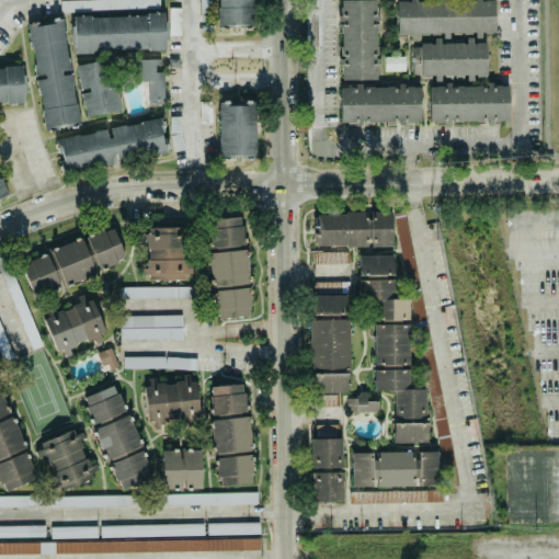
[(161,8),(160,0),(63,0),(63,11),(161,8)]
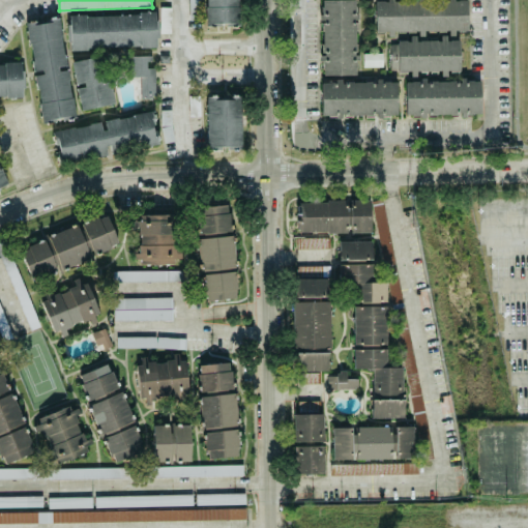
[(201,21),(200,0),(189,0),(191,21),(201,21)]
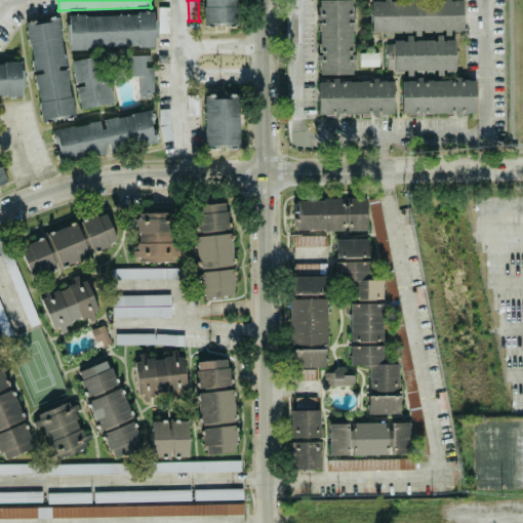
[(236,0),(204,0),(204,24),(237,24),(236,0)]
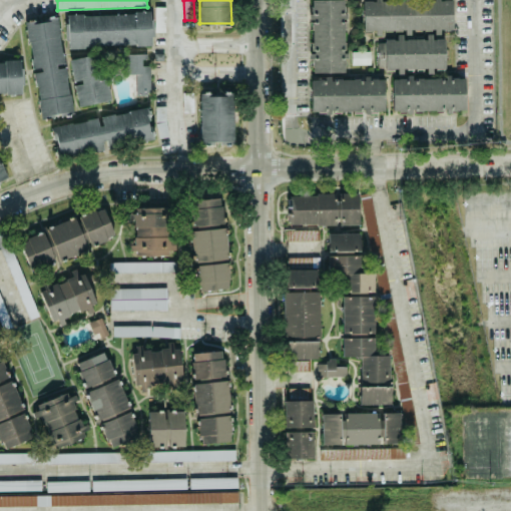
[(346,73),(345,0),(311,0),(312,73),(346,73)]
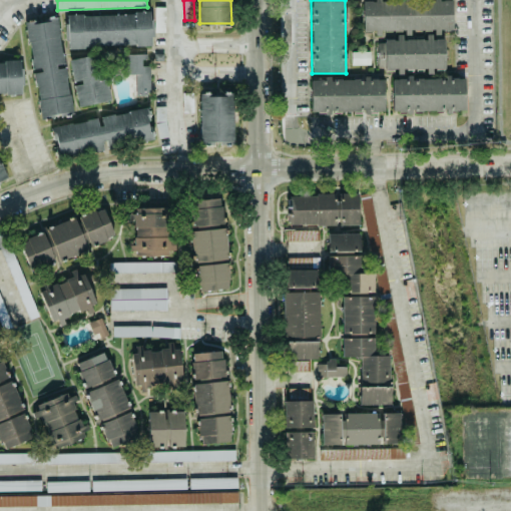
[(376,0),(376,1),(364,1),(364,31),(380,32),(380,35),(378,35),(378,69),(398,69),(398,74),(406,74),(406,71),(433,71),(433,69),(445,70),(445,39),(433,39),(433,31),(453,32),(453,0),(376,0)]
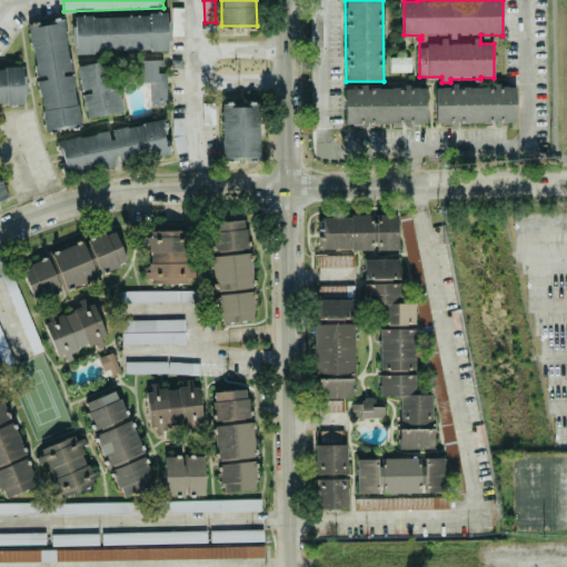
[(183,8),(172,8),(173,37),(185,37),(183,8)]
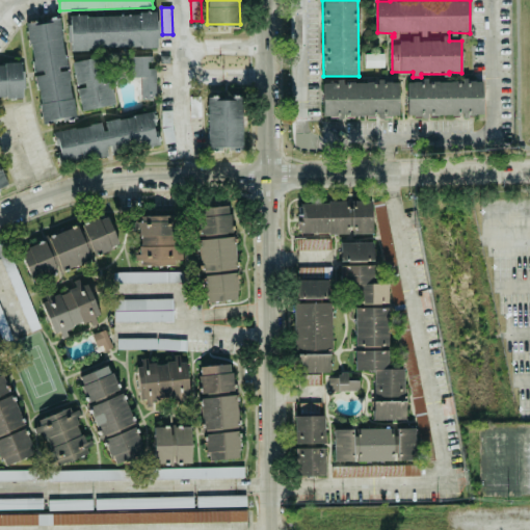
[(72,50),(158,47),(157,14),(71,16),(72,50)]
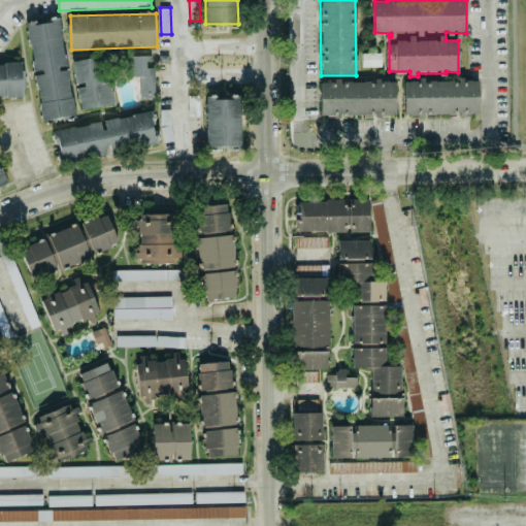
[(73,117),(61,20),(27,24),(33,73),(36,72),(42,121),(73,117)]
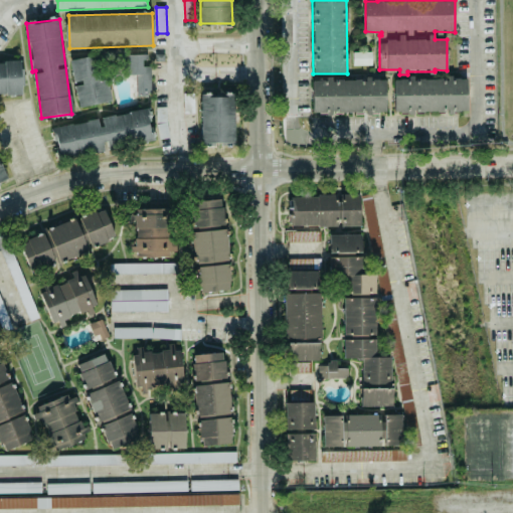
[(371,52),(354,52),(354,65),(372,65),(371,52)]
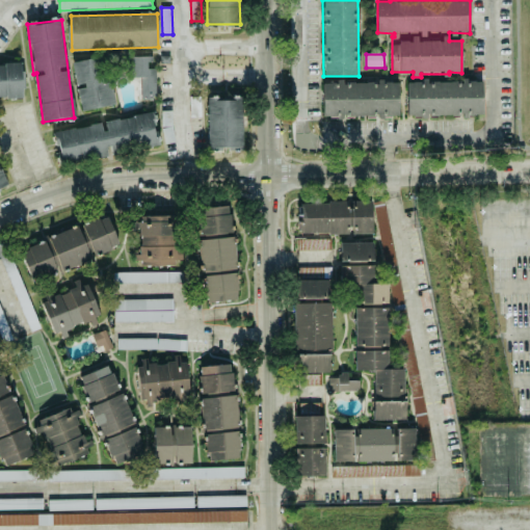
[(72,62),(77,87),(78,87),(82,111),(115,105),(111,79),(107,80),(103,56),(72,62)]
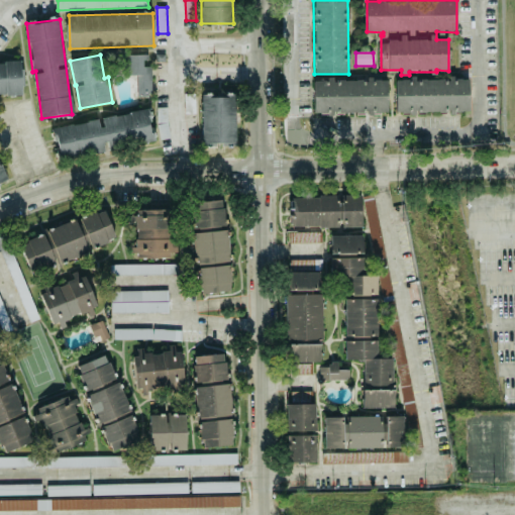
[(137,76),(137,94),(152,94),(152,67),(144,67),(144,61),(149,61),(149,55),(126,55),(126,76),(137,76)]
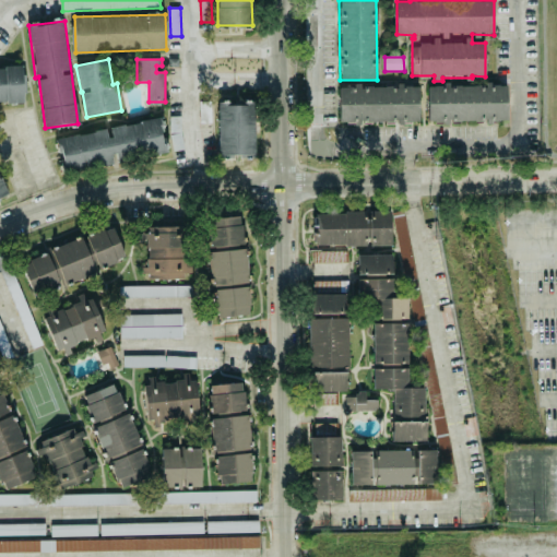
[(0,68),(0,103),(25,103),(24,68),(0,68)]
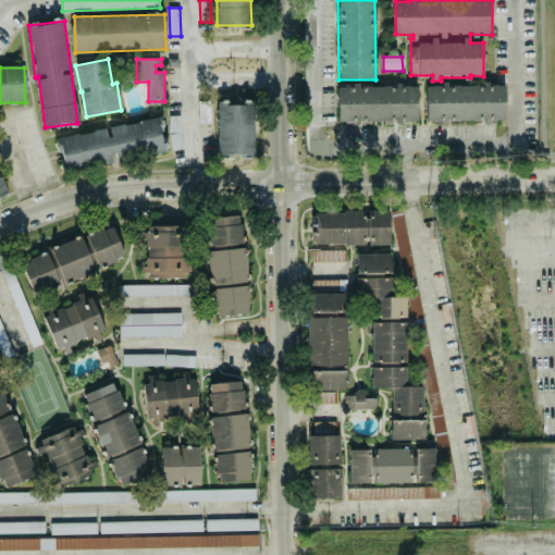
[(506,121),(505,84),(426,86),(427,122),(485,120),(485,121),(506,121)]
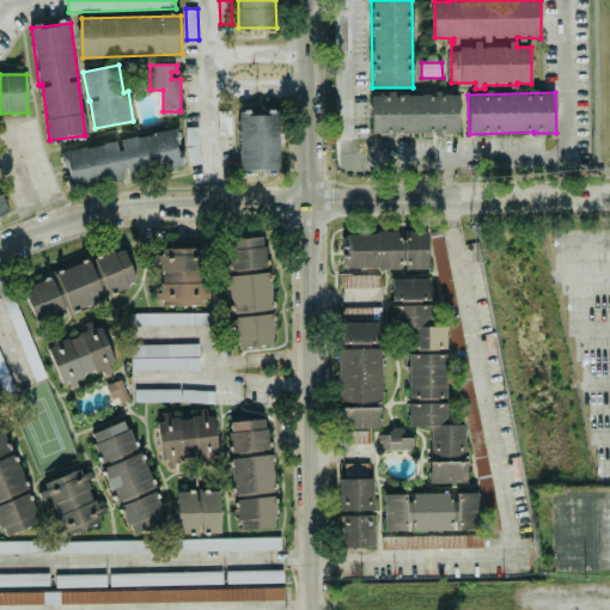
[(372,134),(459,134),(459,95),(372,93),(372,134)]
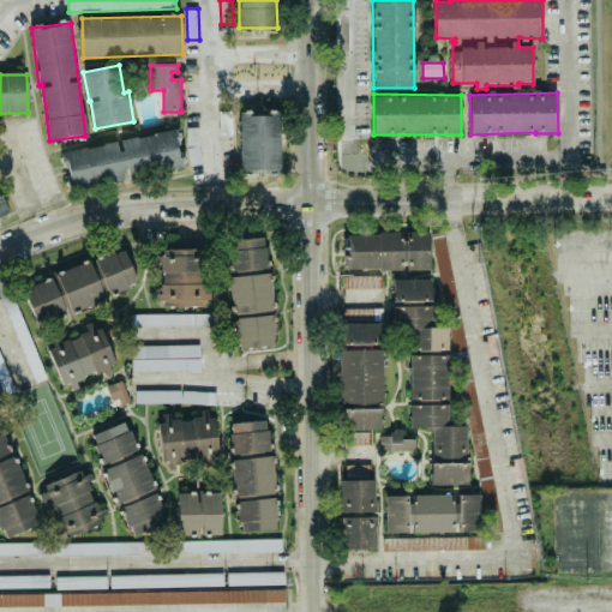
[(281,172),(280,113),(239,114),(241,172),(281,172)]
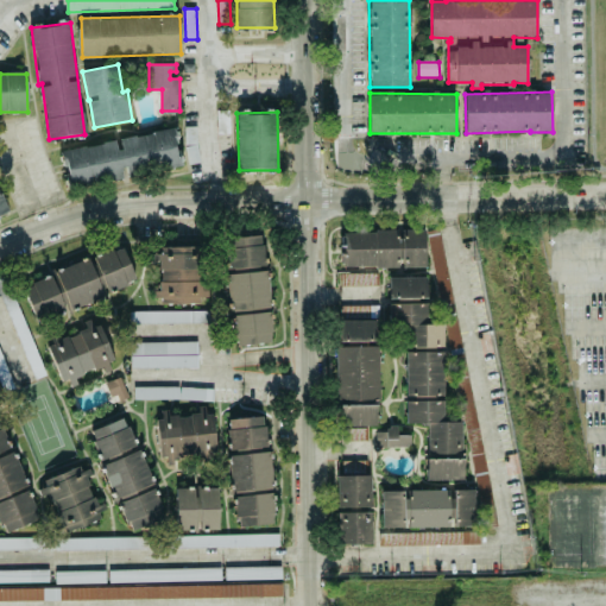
[(64,147),(70,187),(183,169),(177,130),(64,147)]
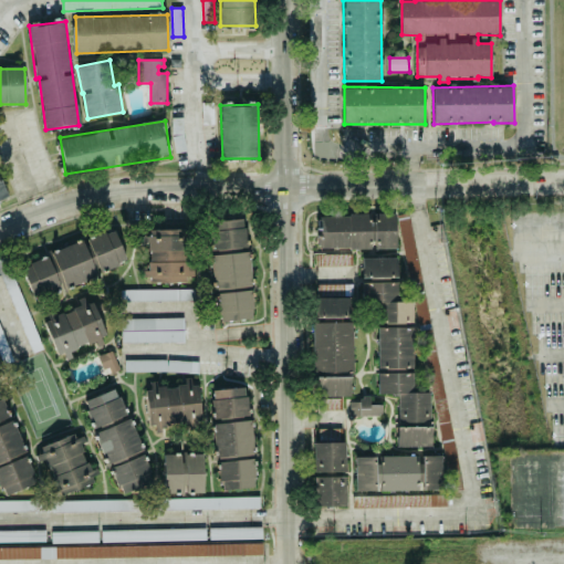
[(0,201),(9,198),(0,177),(0,201)]
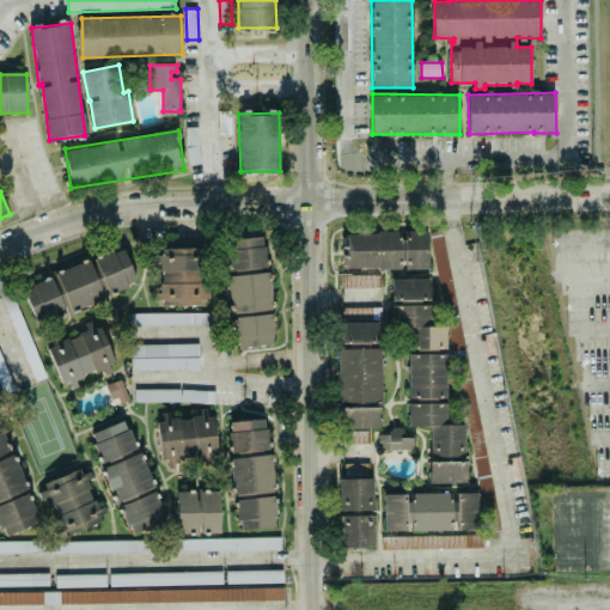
[(407,269),(428,269),(428,231),(406,231),(407,269)]
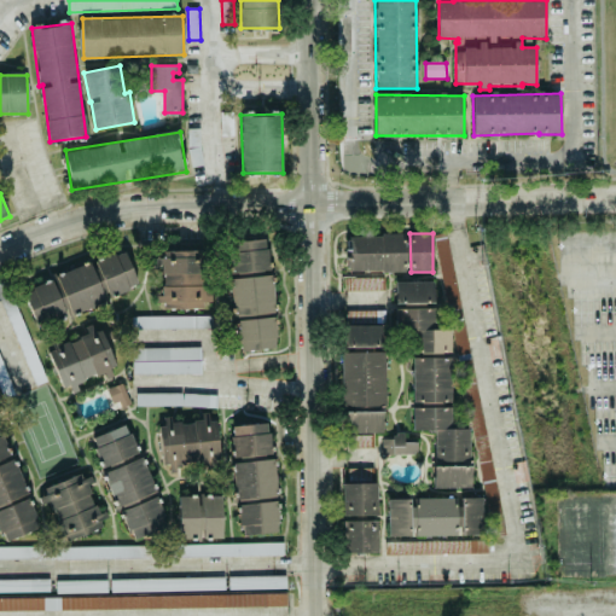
[(349,272),(410,271),(408,234),(349,236),(349,272)]
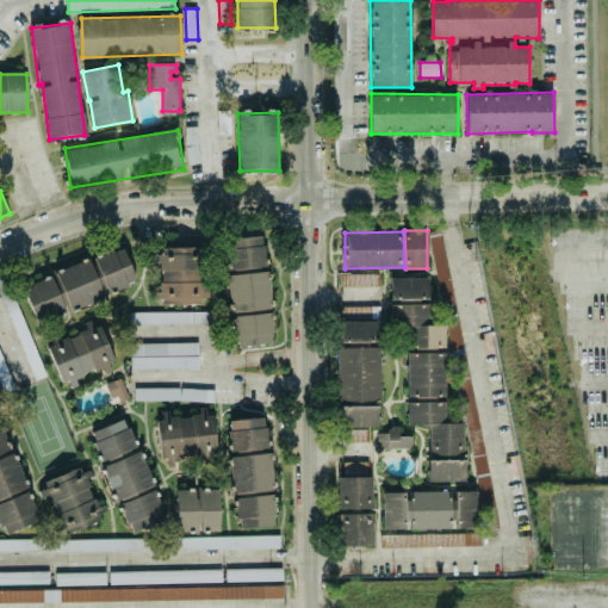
[(432,262),(438,261),(453,349),(464,348),(444,233),(427,235),(432,262)]
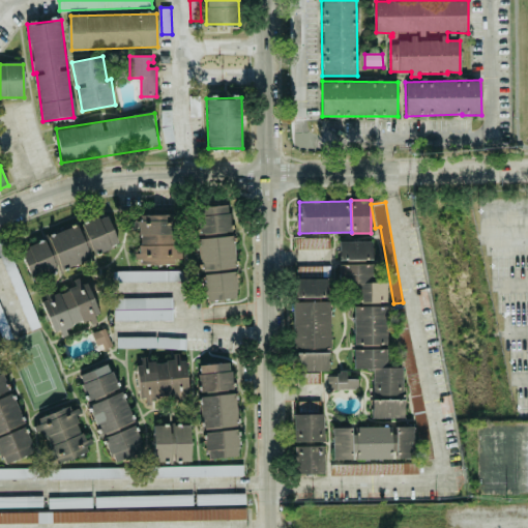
[(201,235),(231,234),(230,206),(201,206),(201,235)]
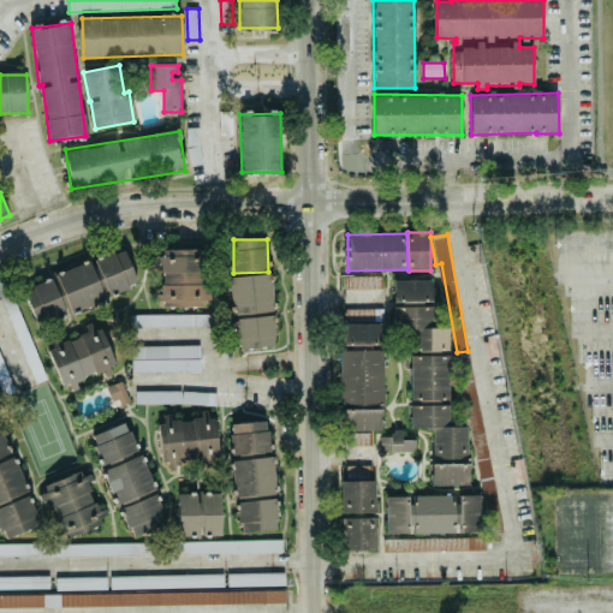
[(23,289),(37,325),(140,285),(125,249),(23,289)]
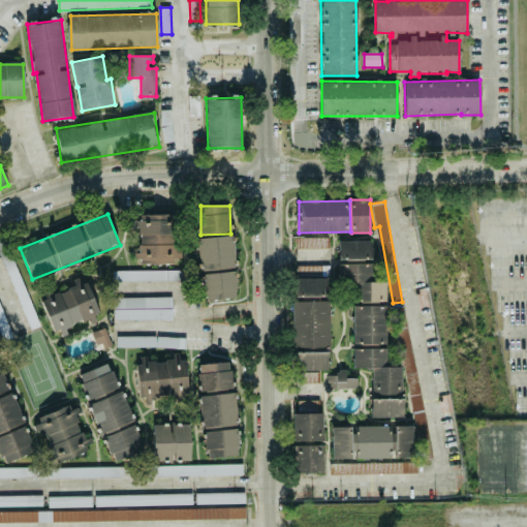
[(176,215),(133,216),(133,227),(137,227),(138,264),(177,262),(176,215)]
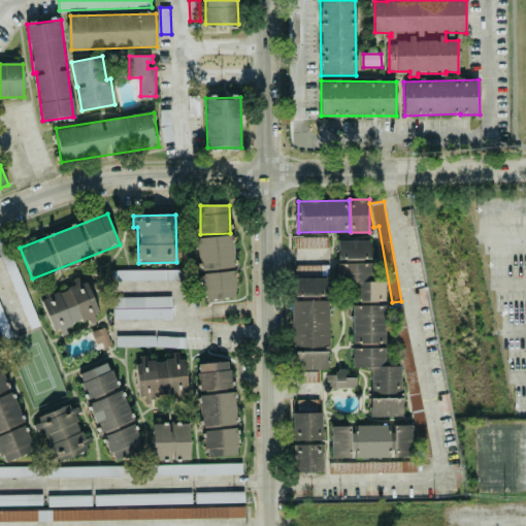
[(234,235),(198,237),(199,269),(235,268),(234,235)]
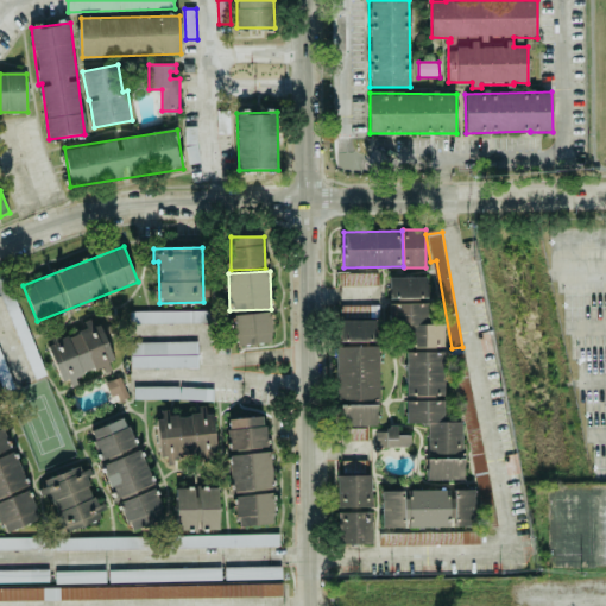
[(343,285),(379,286),(379,273),(343,272),(343,285)]
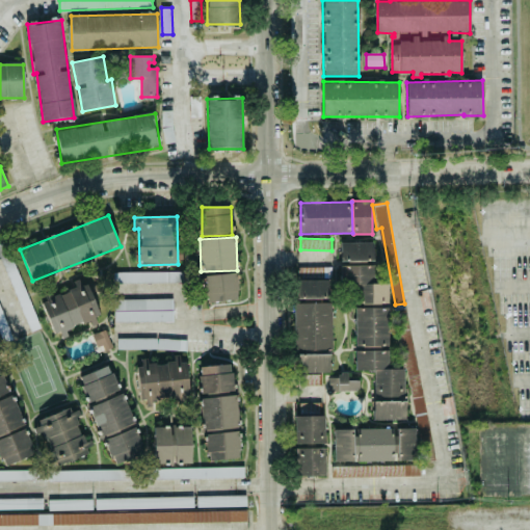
[(9,240),(0,243),(0,247),(28,333),(38,328),(9,240)]
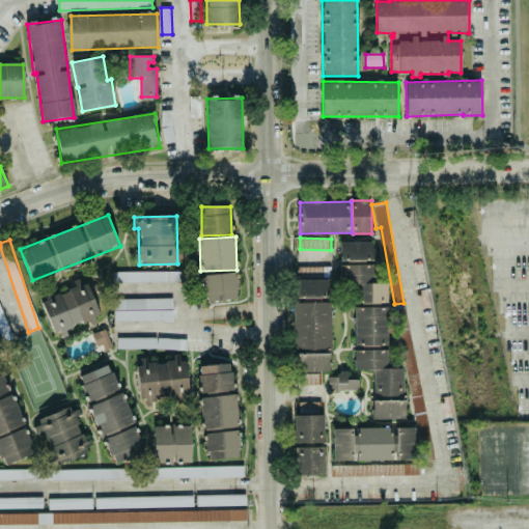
[(372,260),(372,242),(340,243),(340,260),(372,260)]
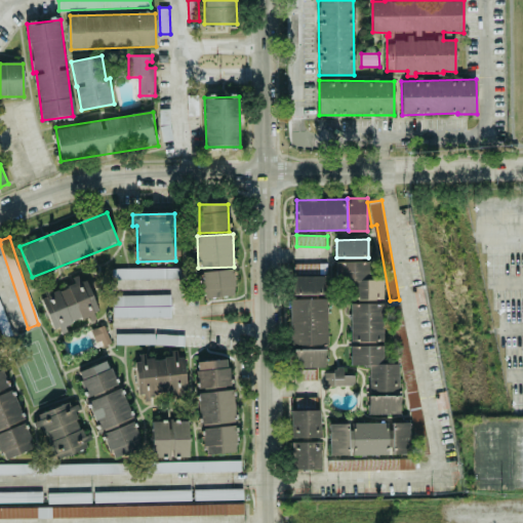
[(368,262),(336,262),(336,282),(354,281),(354,299),(384,299),(384,280),(369,280),(368,262)]
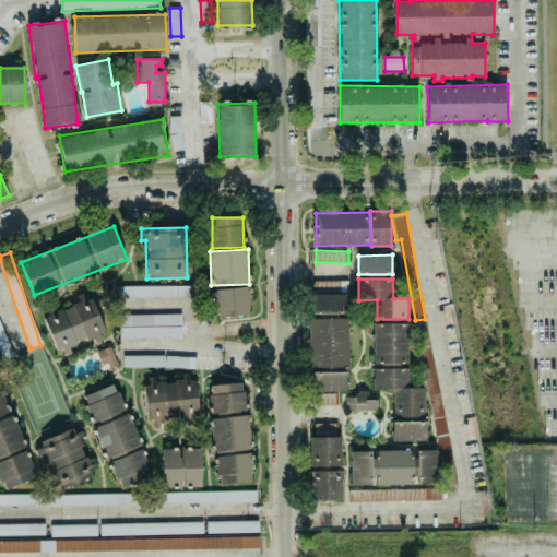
[(192,285),(120,286),(120,298),(192,297),(192,285)]
